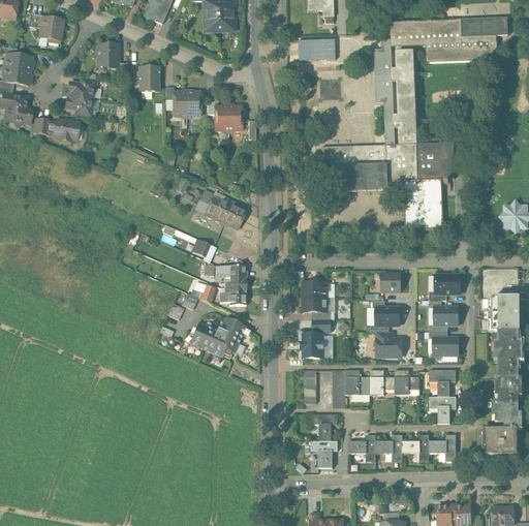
[(0,0),(0,14),(14,18),(18,0),(0,0)]
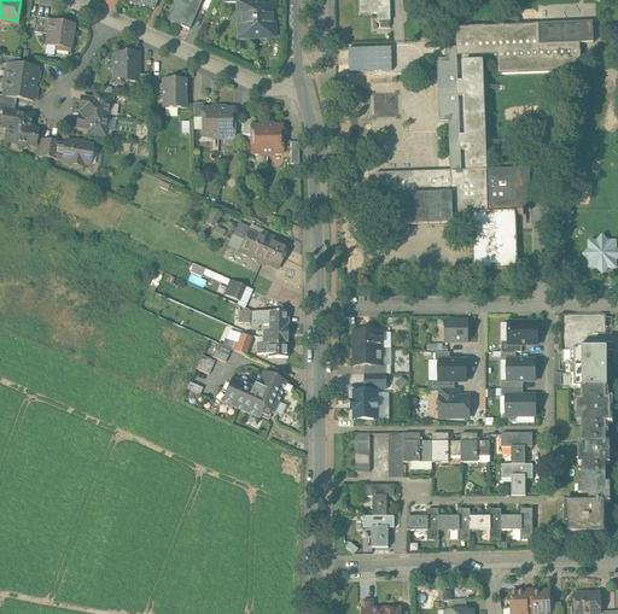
[(174,0),(174,1),(178,3),(170,19),(190,27),(200,0),(174,0)]
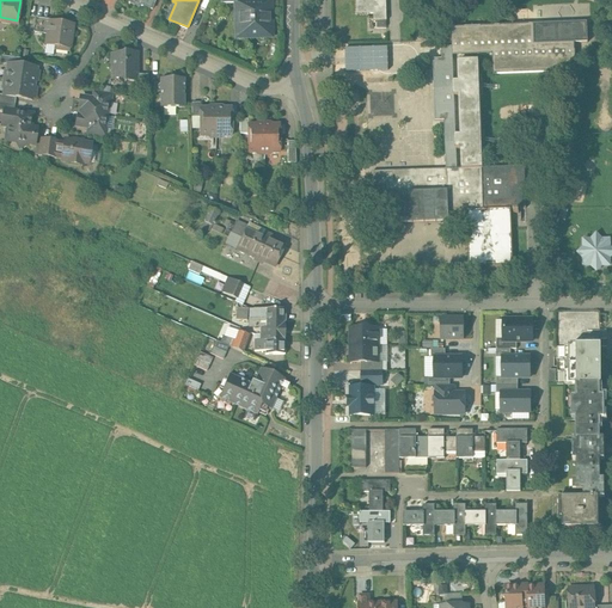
[(239,0),(240,28),(250,28),(250,34),(270,32),(270,0),(239,0)]
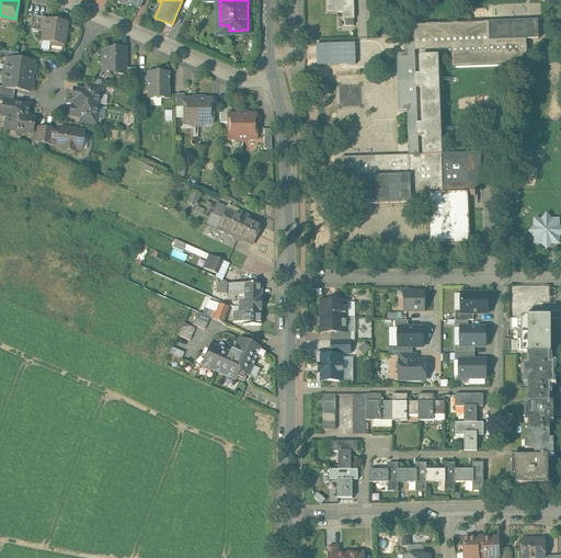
[(338,10),(352,10),(354,9),(353,0),(330,0),(330,2),(338,2),(338,10)]
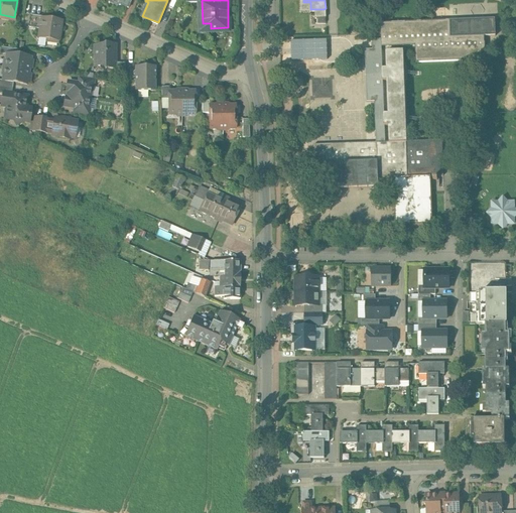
[(42,14),(29,13),(28,24),(40,26),(41,15),(42,15),(42,14)]
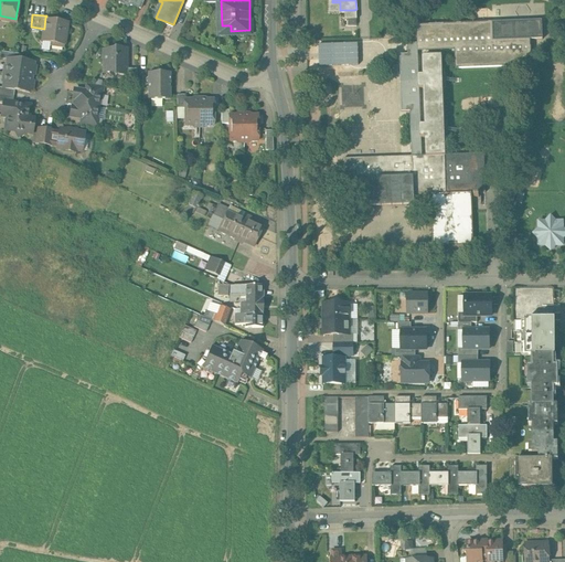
[(46,17),(45,17),(44,29),(42,39),(50,40),(50,43),(63,45),(64,42),(67,20),(46,17)]
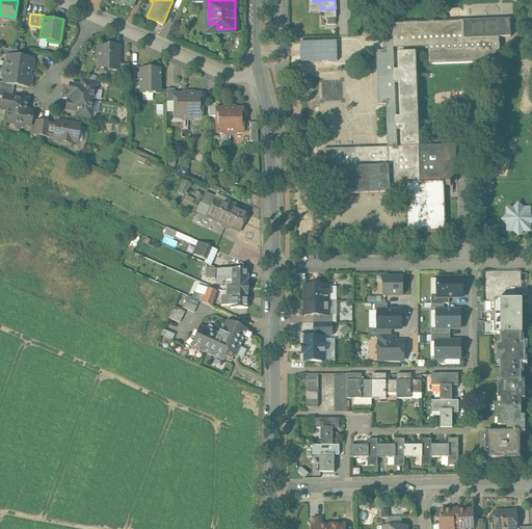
[(511,34),(510,22),(510,17),(393,21),(393,38),(384,38),(384,46),(428,44),(429,61),(501,58),(500,34),(511,34)]
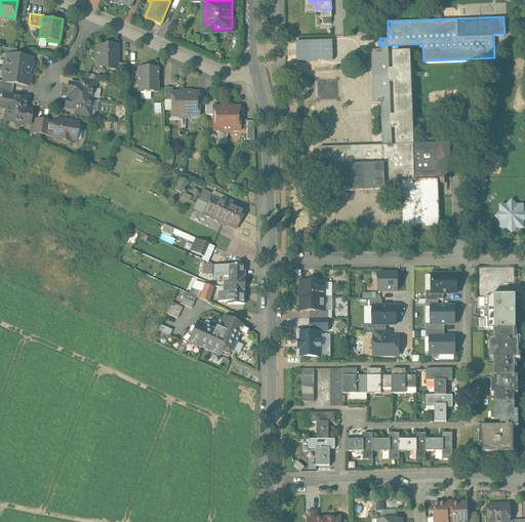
[(107,43),(106,44),(96,44),(96,55),(97,56),(97,65),(107,65),(109,67),(116,67),(117,67),(117,62),(117,43),(107,43)]
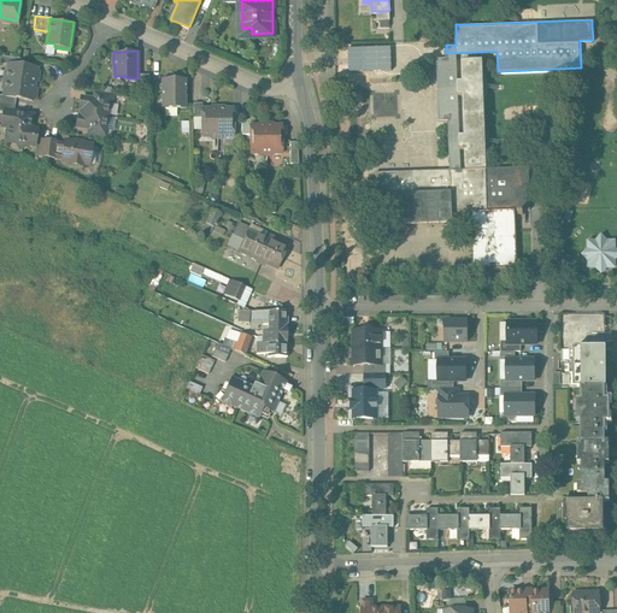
[(446,53),(446,57),(436,57),(439,118),(448,118),(450,166),(452,210),(453,210),(470,208),(472,266),(491,266),(491,263),(498,263),(499,265),(517,265),(515,207),(530,207),(528,164),(486,165),(482,58),(462,58),(462,78),(457,78),(456,52),(446,53)]
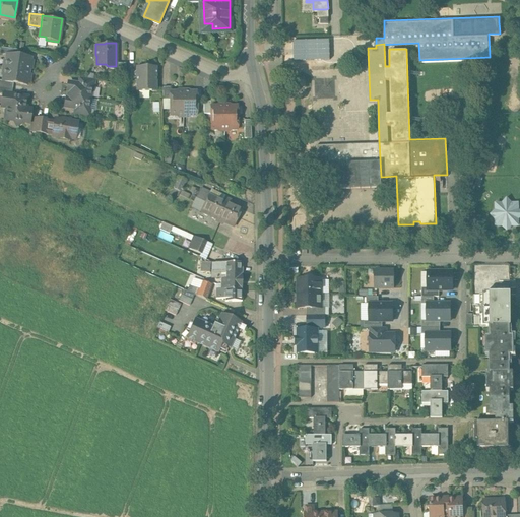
[(18,48),(0,45),(0,46),(0,51),(6,53),(7,52),(17,54),(18,48)]
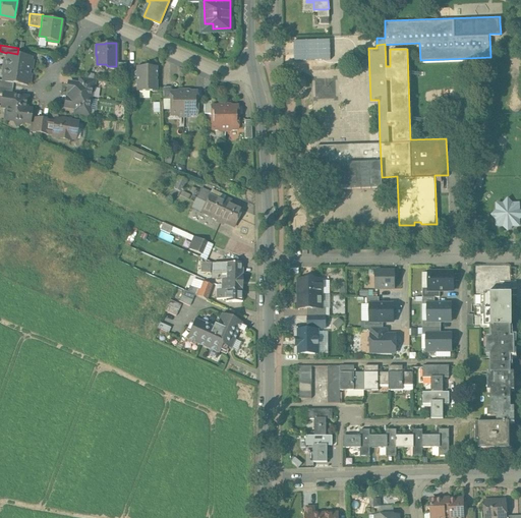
[(17,54),(7,52),(6,53),(5,65),(29,69),(30,66),(32,66),(33,58),(31,58),(31,56),(17,54)]
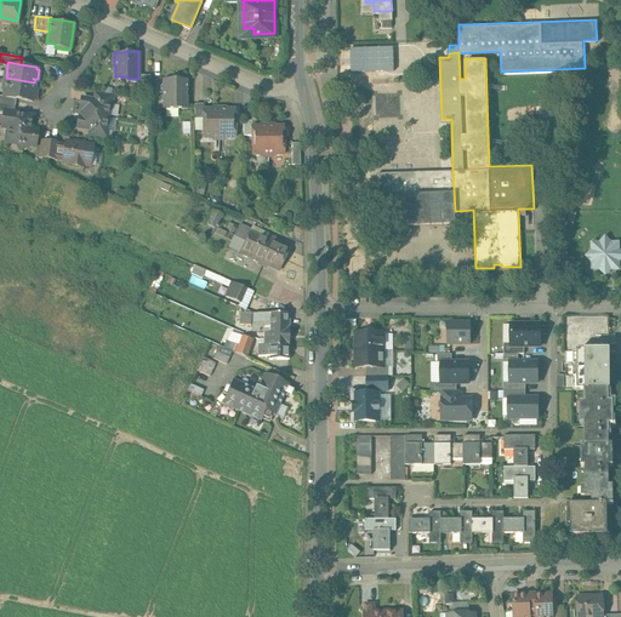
[(151,90),(151,73),(138,73),(138,79),(137,79),(137,90),(151,90)]
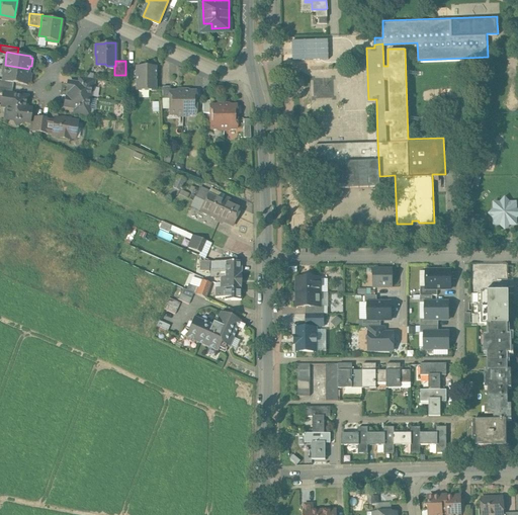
[(156,88),(156,64),(136,65),(136,69),(133,71),(136,74),(136,89),(156,88)]
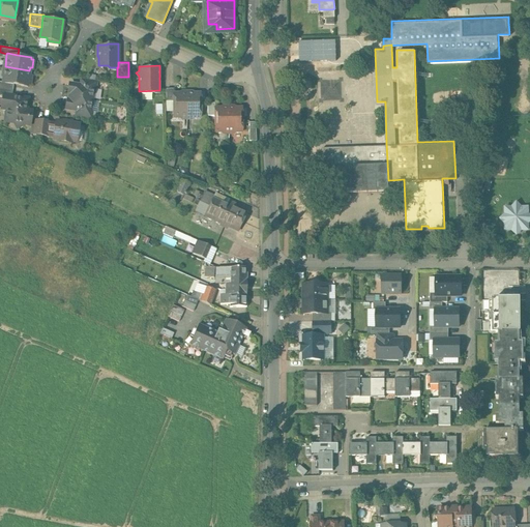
[(29,70),(5,66),(3,80),(3,81),(13,82),(28,84),(28,82),(30,82),(31,74),(29,74),(29,70)]
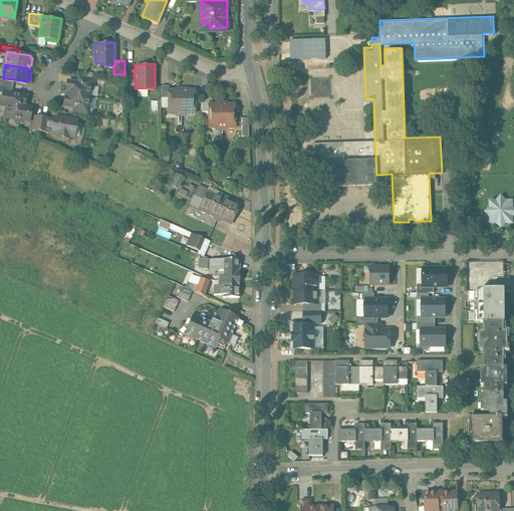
[(94,77),(81,75),(80,81),(91,82),(91,83),(93,83),(94,77)]
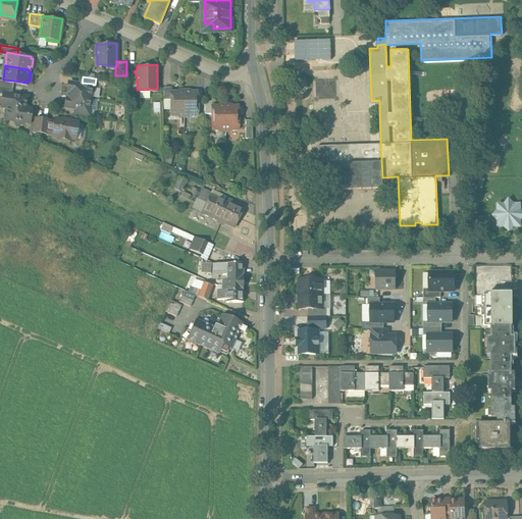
[(3,79),(0,78),(0,85),(12,87),(13,81),(3,80),(3,79)]
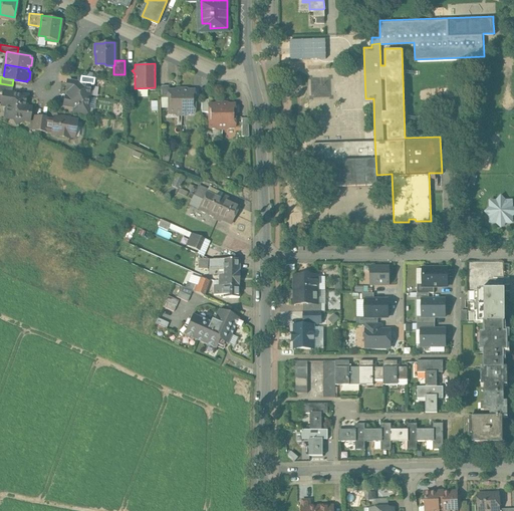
[(80,81),(67,79),(66,87),(68,87),(67,91),(89,94),(91,83),(91,82),(80,81)]
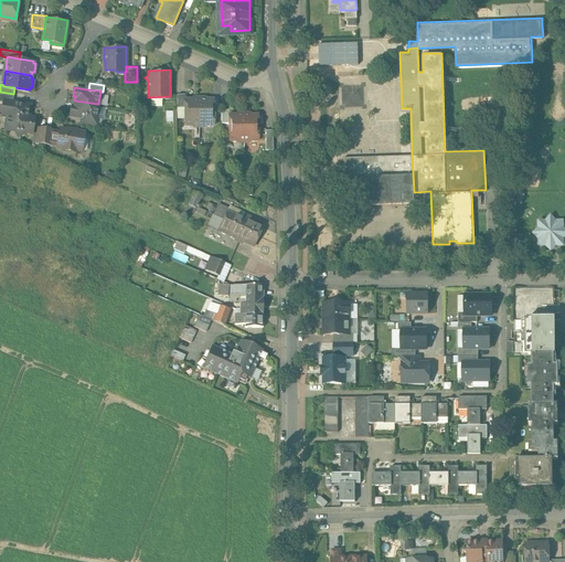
[(13,94),(0,92),(0,98),(3,99),(12,101),(13,94)]
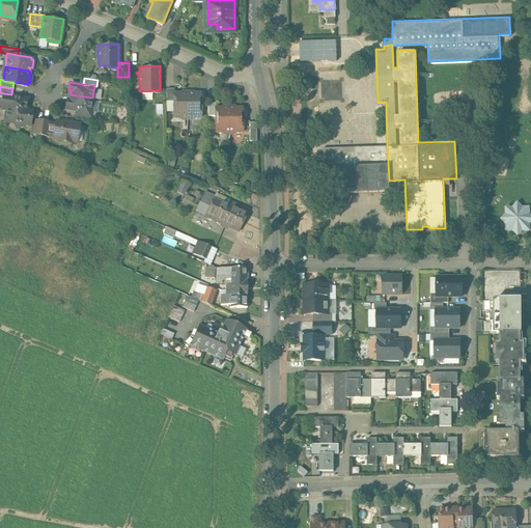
[(187,91),(173,91),(173,98),(172,100),(173,101),(173,110),(172,111),(172,114),(175,116),(178,116),(179,115),(187,115),(187,91)]
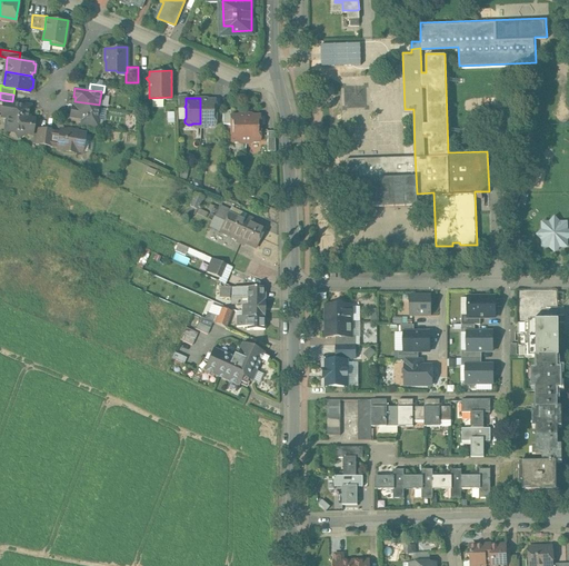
[(215,117),(215,98),(200,98),(200,123),(209,123),(210,125),(213,125),(216,122),(216,118),(215,117)]
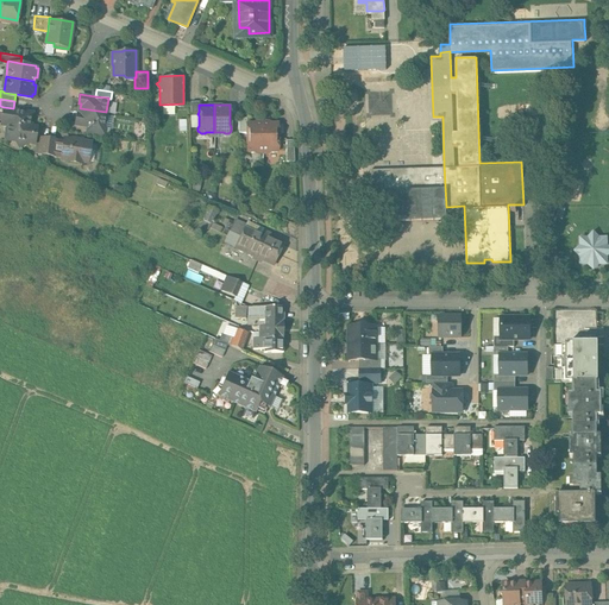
[(13,108),(4,107),(1,121),(8,123),(30,125),(31,111),(13,108)]
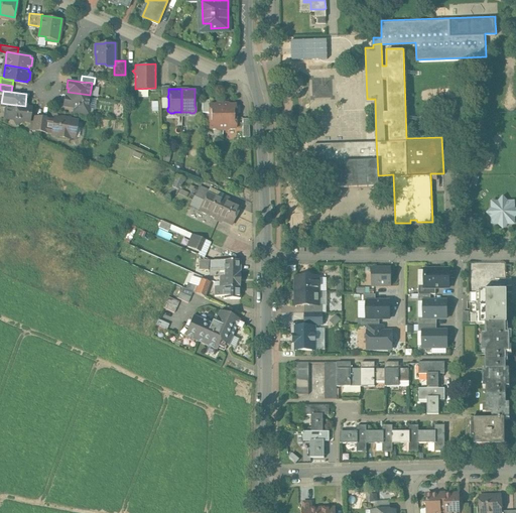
[(90,95),(68,92),(68,96),(66,95),(63,103),(78,105),(88,107),(90,95)]
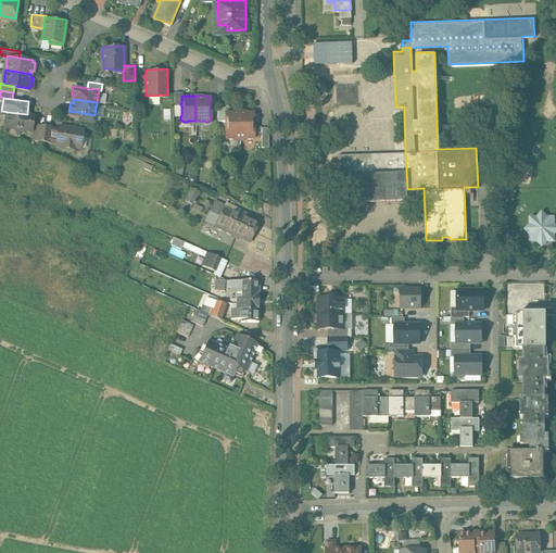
[(240,136),(239,111),(225,111),(225,117),(224,120),(225,121),(225,130),(224,132),(224,135),(227,137),(230,137),(231,136),(240,136)]
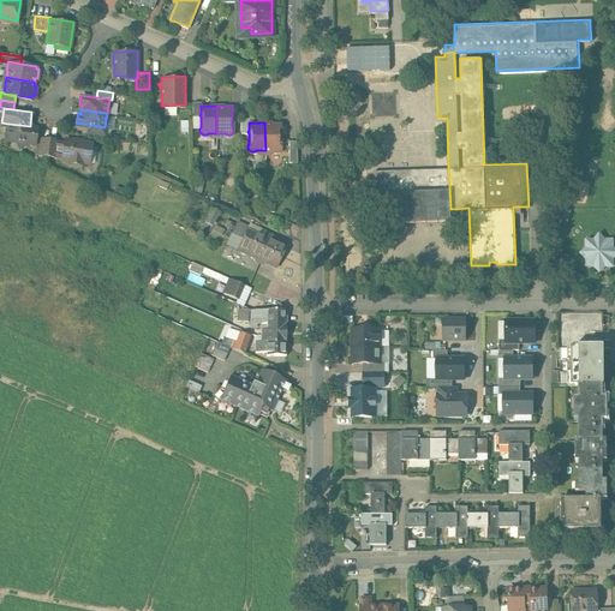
[(280,123),(264,123),(266,150),(274,150),(275,151),(279,151),(282,149),(282,145),(281,144),(280,123)]
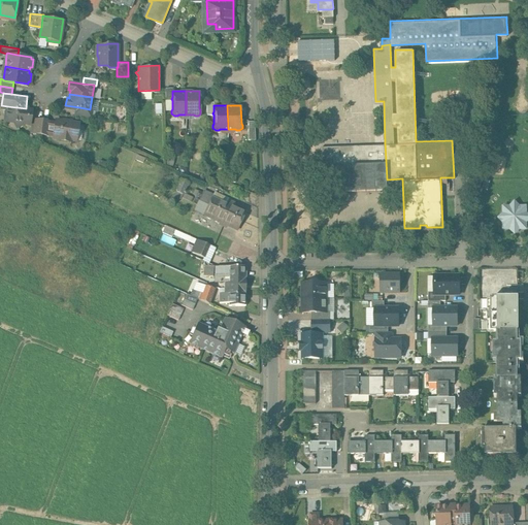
[(26,108),(7,106),(5,118),(13,120),(18,124),(22,121),(30,122),(32,109),(26,108)]
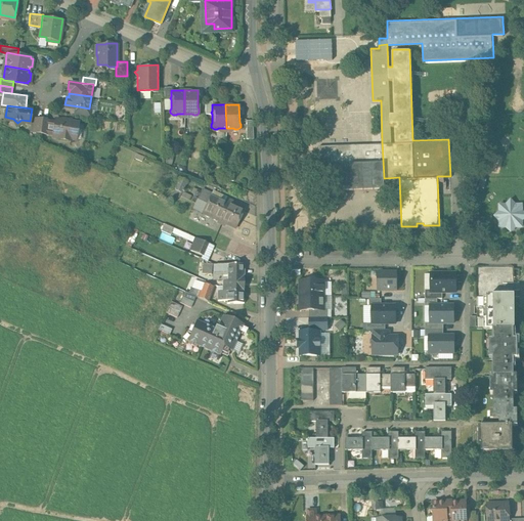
[(42,117),(36,116),(34,130),(40,131),(42,117)]
